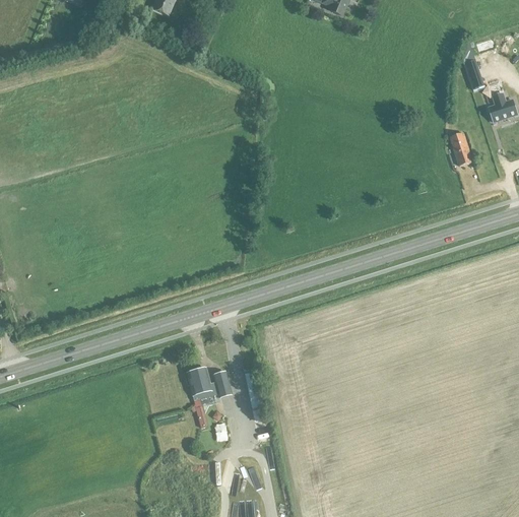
[(153,0),(150,7),(167,14),(173,0),(153,0)]
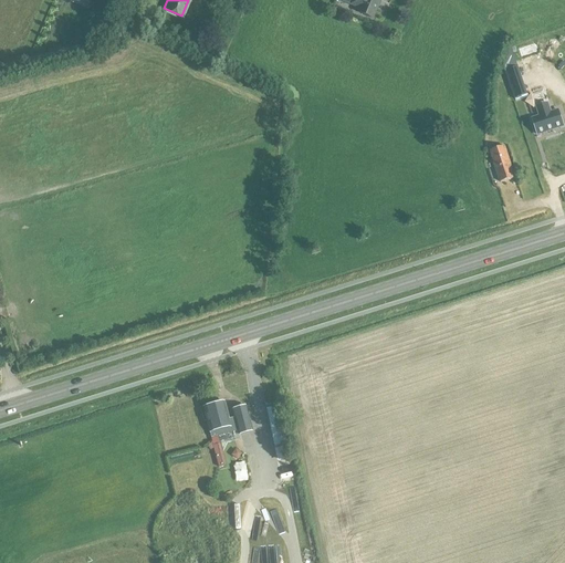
[(372,16),(378,0),(349,0),(349,2),(357,6),(356,9),(372,16)]
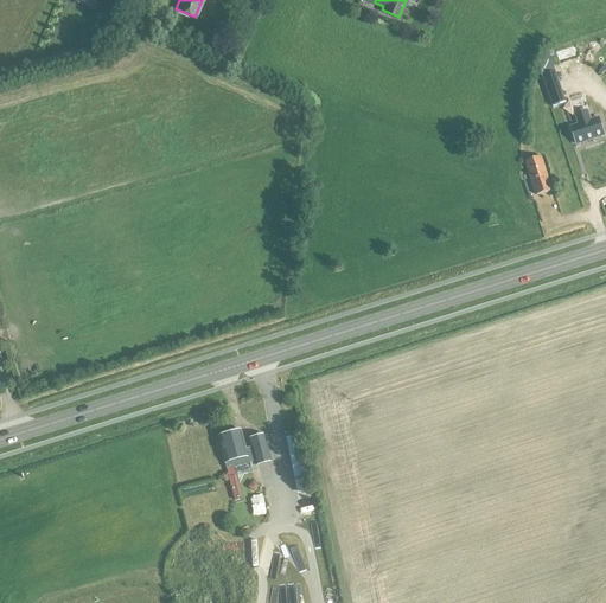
[(541,74),(555,69),(548,47),(544,49),(538,66),(541,74)]
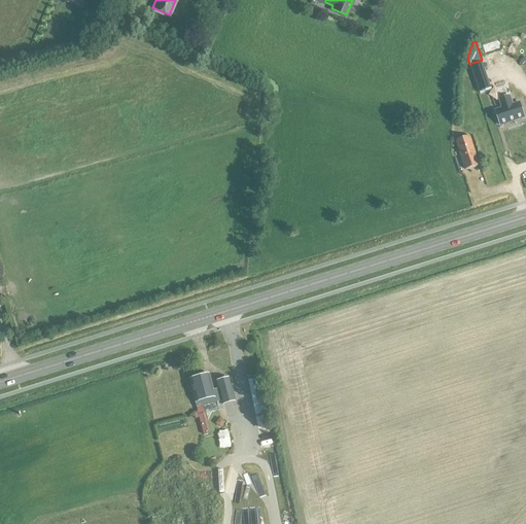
[(478,90),(490,85),(482,60),(469,64),(478,90)]
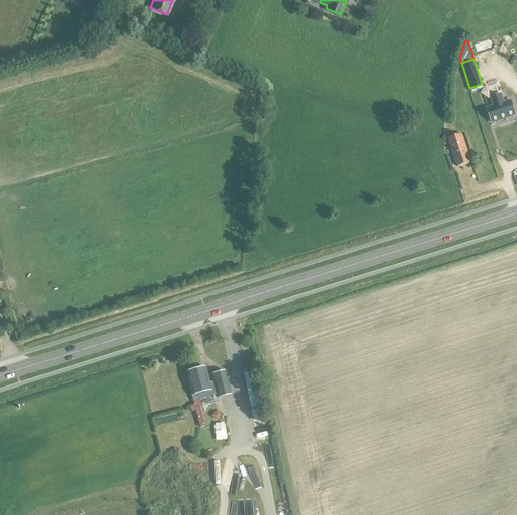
[(500,91),(491,94),(494,104),(487,106),(491,121),(515,113),(510,98),(504,101),(500,91)]
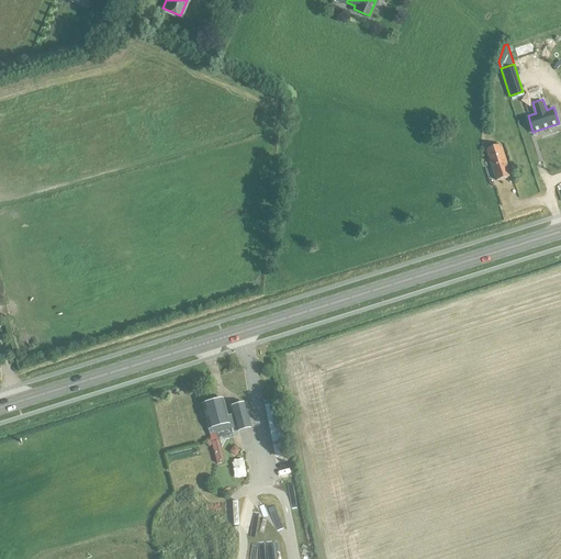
[(522,133),(507,136),(512,155),(526,151),(522,133)]
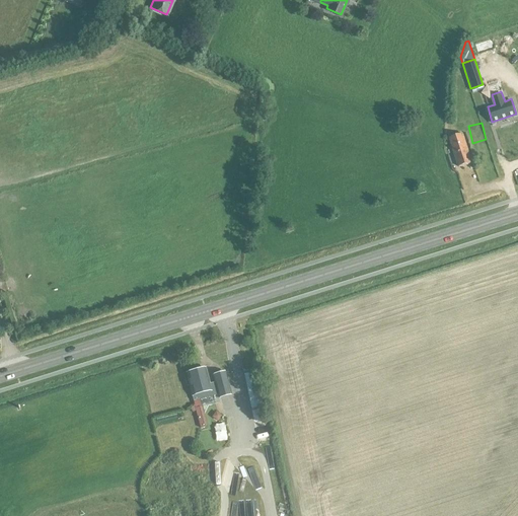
[(449,136),(458,164),(471,160),(462,131),(449,136)]
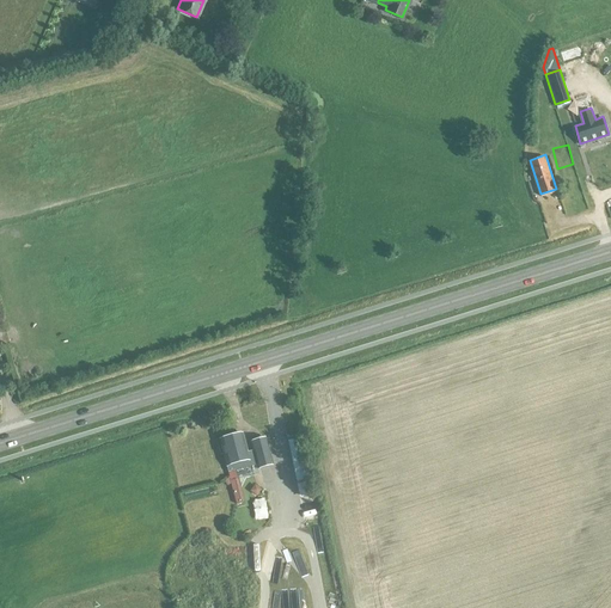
[(566,171),(564,183),(581,184),(582,172),(566,171)]
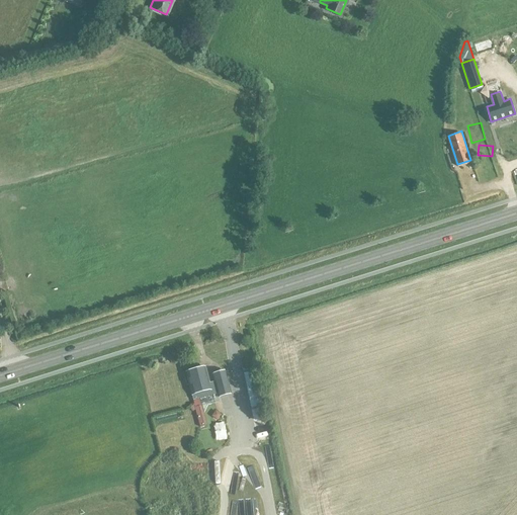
[(192,397),(217,391),(217,395),(230,391),(224,369),(211,372),(213,379),(208,381),(204,365),(185,370),(185,372),(183,373),(186,382),(188,381),(191,393),(192,397)]
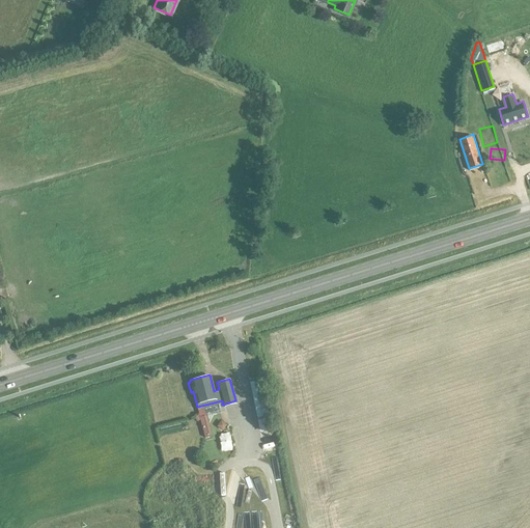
[(199,415),(198,415),(199,418),(203,435),(212,433),(208,421),(206,414),(206,413),(199,415)]
